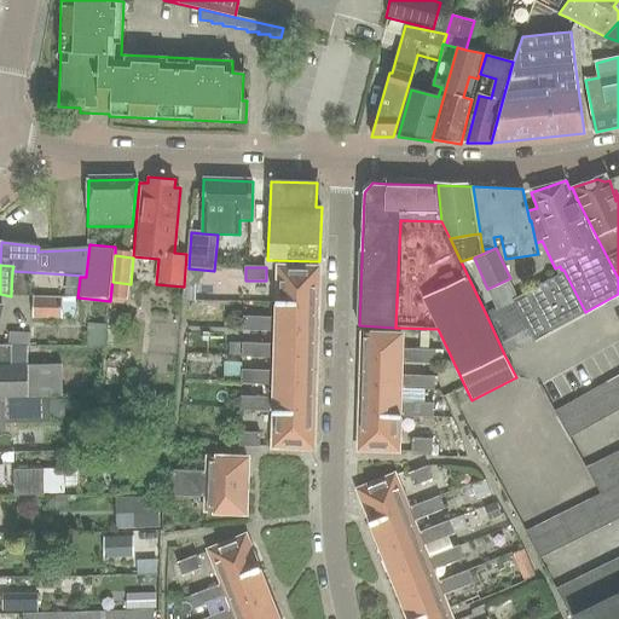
[(279,268),(277,305),(318,306),(319,270),(279,268)]
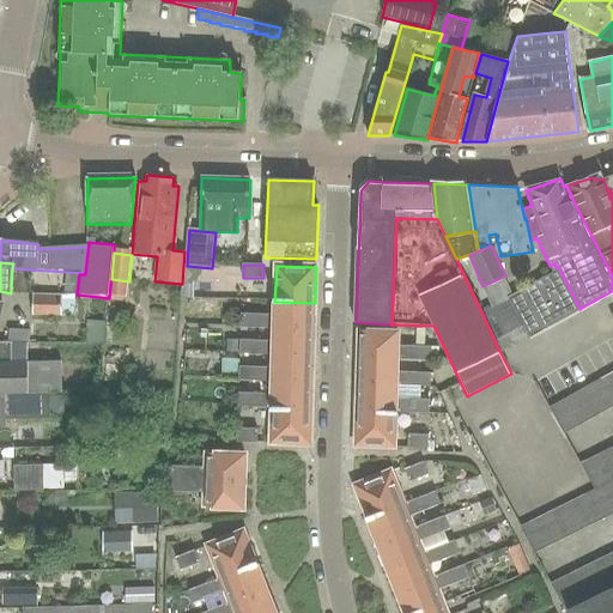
[(12,268),(11,291),(30,292),(31,269),(12,268)]
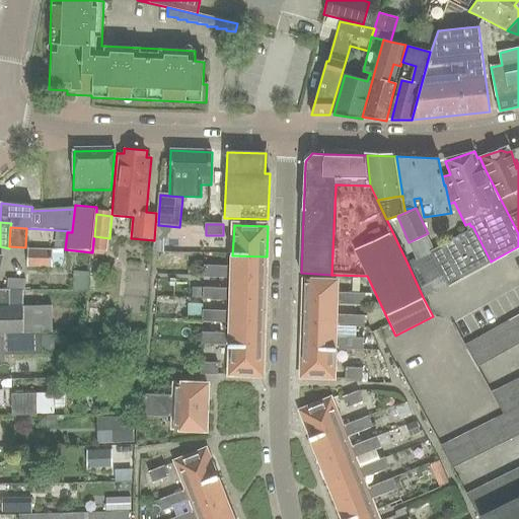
[(461,278),(491,262),(472,230),(434,249),(429,252),(430,254),(436,264),(449,256),(461,278)]
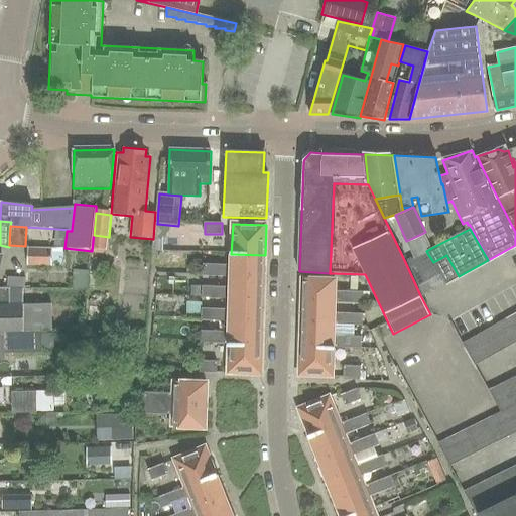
[(423,233),(406,241),(413,259),(415,258),(427,253),(426,251),(431,248),(428,243),(423,233)]
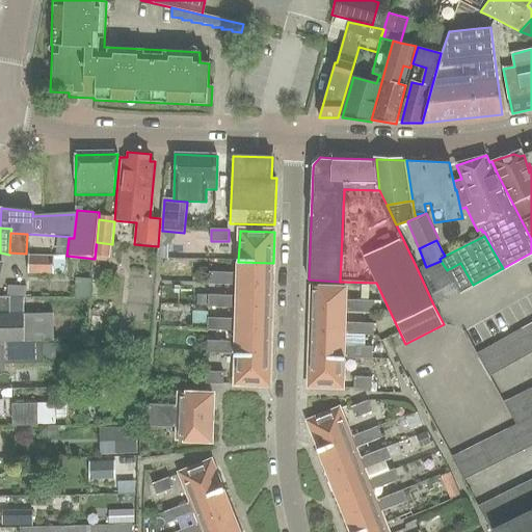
[(112,244),(97,242),(95,260),(111,262),(112,244)]
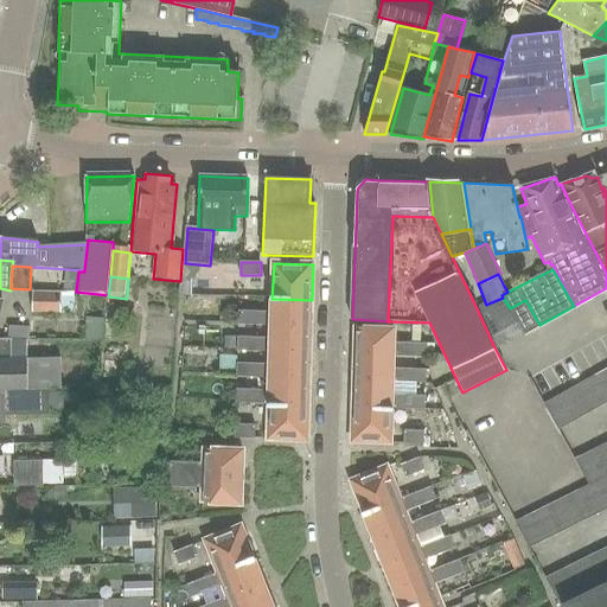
[(75,295),(32,294),(31,313),(74,314),(75,295)]
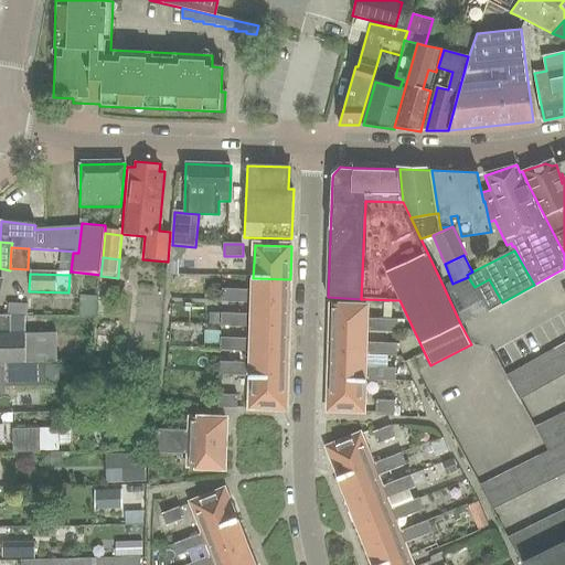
[(488,311),(488,310),(475,287),(468,277),(455,283),(475,319),(488,311)]
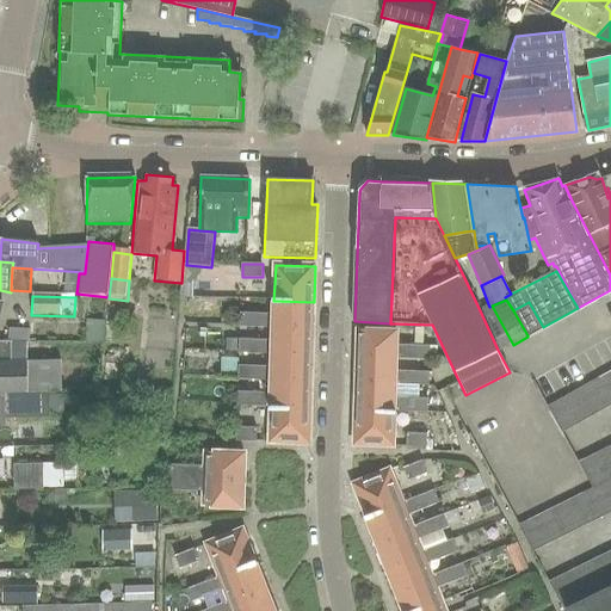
[(240,314),(240,327),(273,328),(313,329),(314,302),(273,301),(273,315),(240,314)]
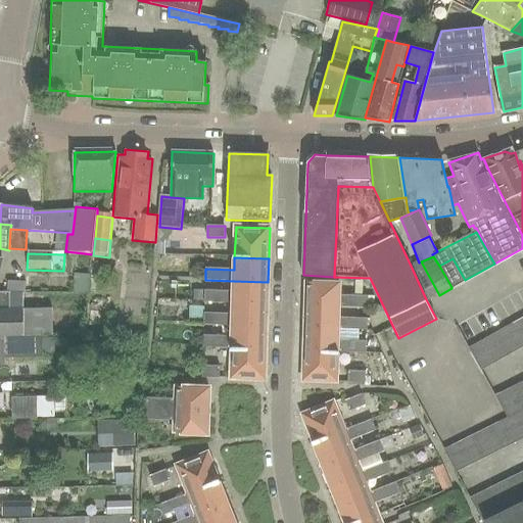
[(453,258),(439,266),(452,287),(465,280),(453,258)]
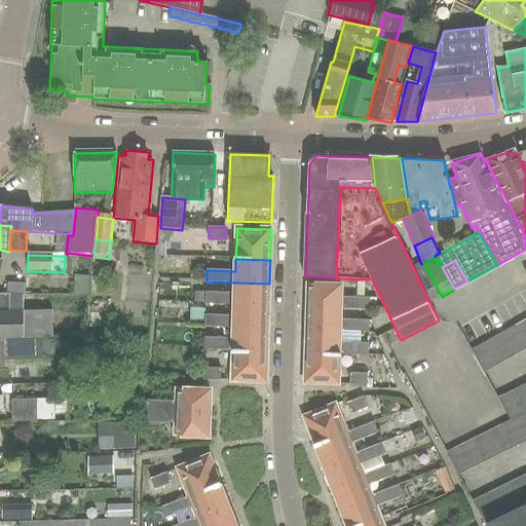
[(7,283),(7,292),(24,293),(25,284),(7,283)]
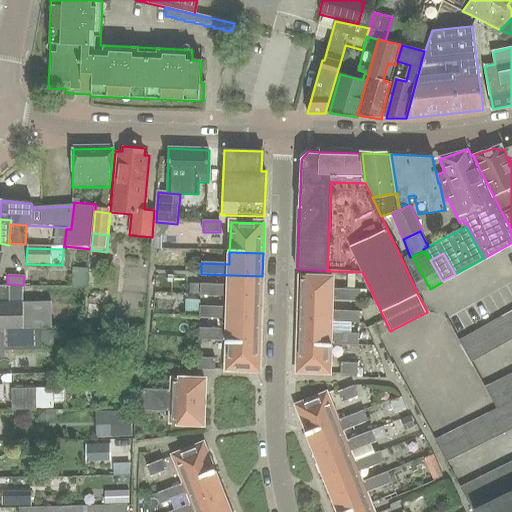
[(200,285),(199,296),(228,297),(261,298),(262,276),(229,275),(229,286),(200,285)]
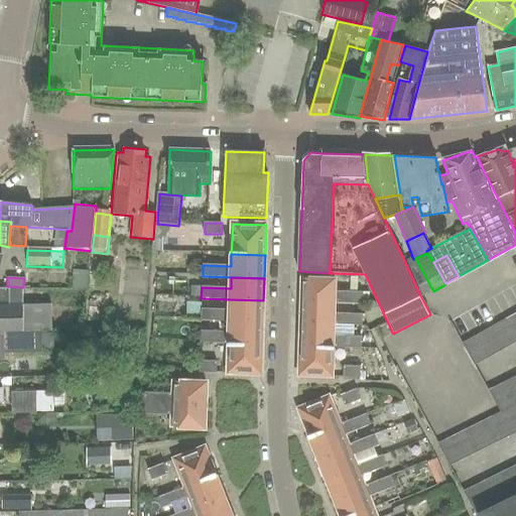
[(302,279),(301,301),(334,302),(363,303),(364,292),(334,291),(334,280),(303,279),(302,279)]
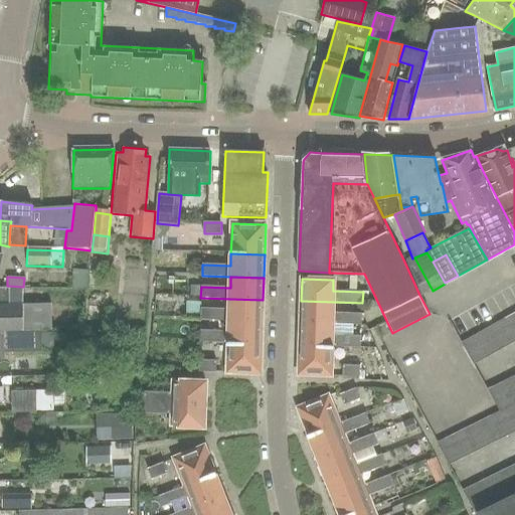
[(189,285),(189,296),(200,297),(200,286),(189,285)]
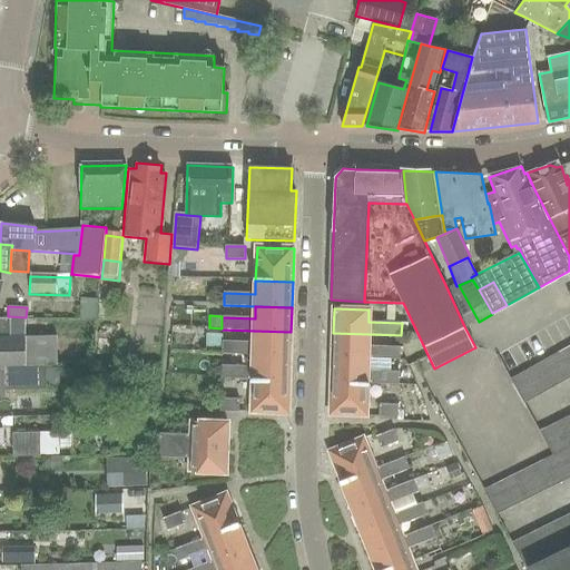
[(0,320),(0,366),(47,366),(58,366),(58,337),(26,337),(26,320),(0,320)]
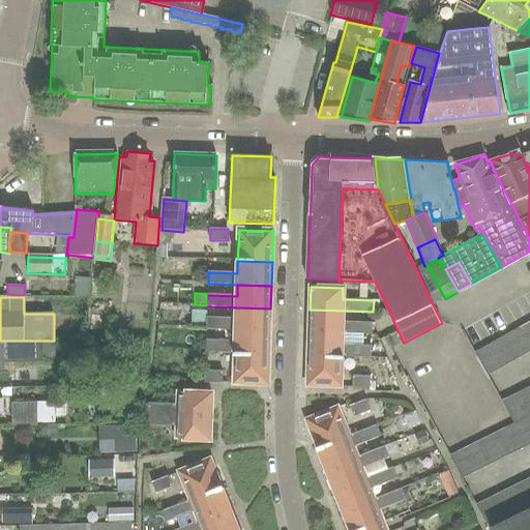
[(207,318),(206,329),(236,330),(269,332),(270,308),(236,307),(236,319),(207,318)]
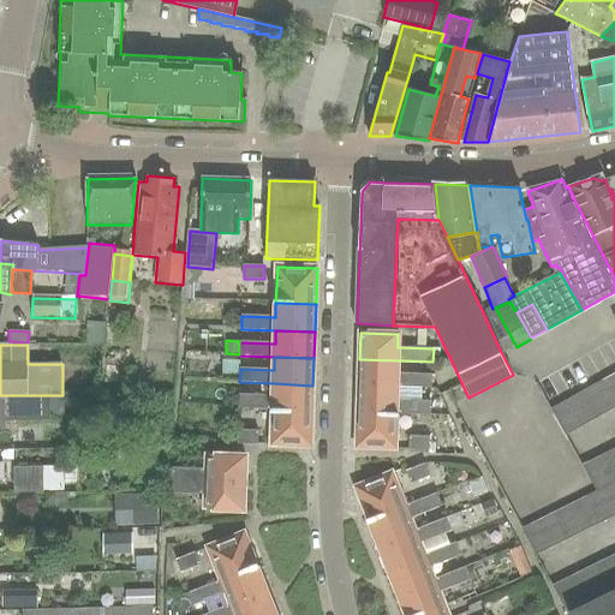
[(359,359),(359,386),(398,387),(431,388),(433,375),(398,374),(398,360),(359,359)]
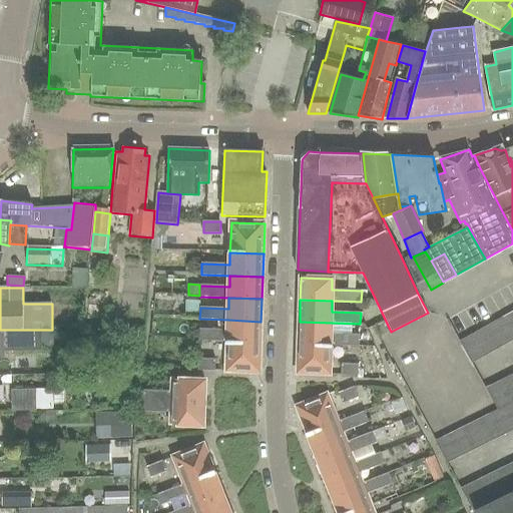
[(512,311),(504,316),(512,331),(512,311)]
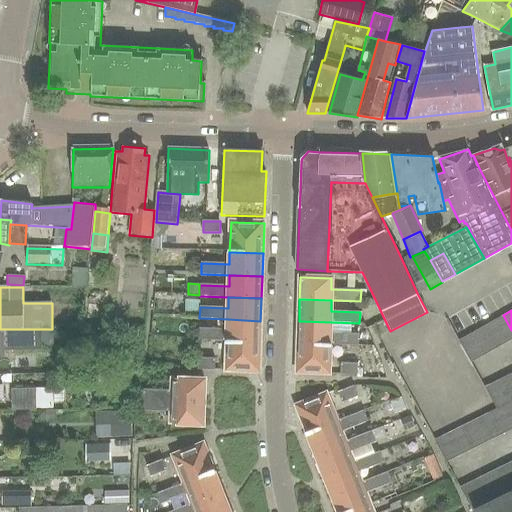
[(511,339),(511,330),(503,315),(492,322),(505,344),(511,339)]
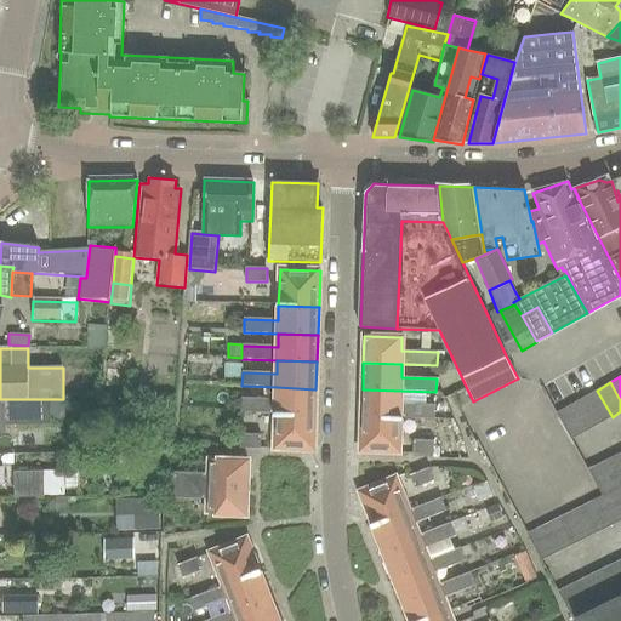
[(241,399),(240,412),(275,414),(315,415),(315,389),(277,387),(275,400),(241,399)]
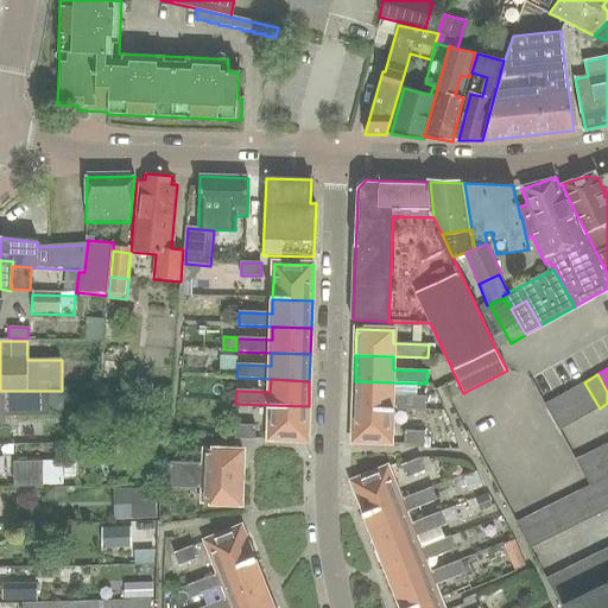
[(355,381),(354,409),(393,410),(426,411),(426,397),(392,396),(393,382),(355,381)]
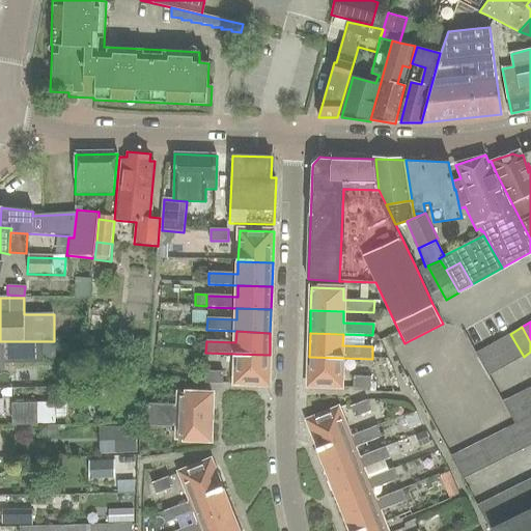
[(524,357),(510,334),(499,340),(512,363),(524,357)]
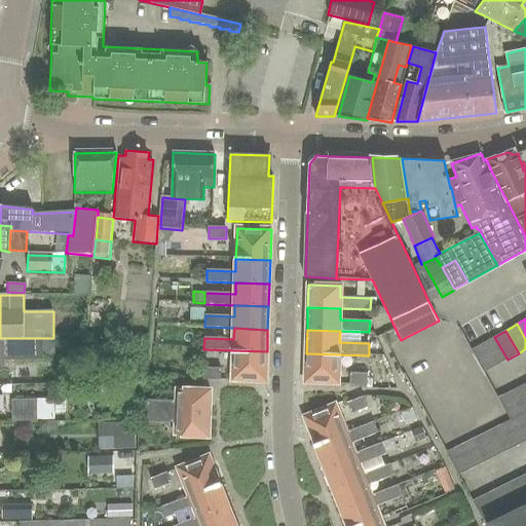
[(508,360),(494,337),(483,343),(496,366),(508,360)]
